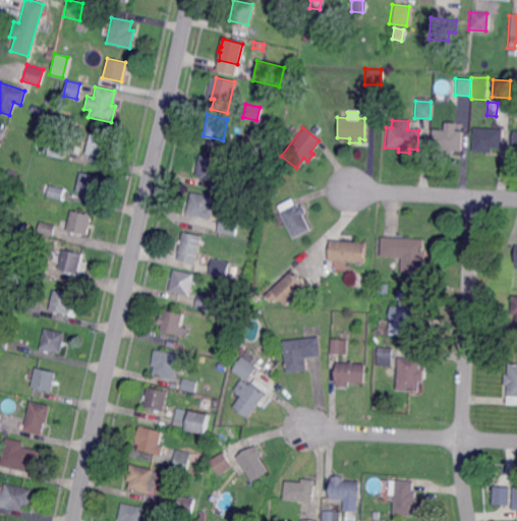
[(500,149),(491,148),(490,152),(471,151),(472,128),(501,129),(500,149)]
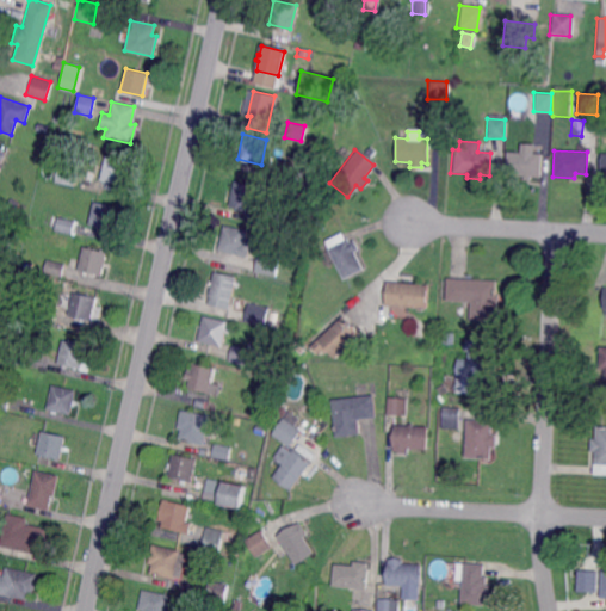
[(539,177),(530,176),(530,179),(523,179),(523,176),(504,174),(505,152),(540,153),(539,177)]
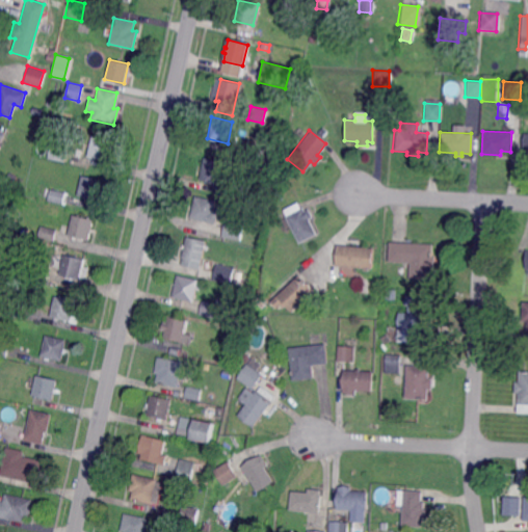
[(527,132),(520,132),(519,155),(527,155),(527,132)]
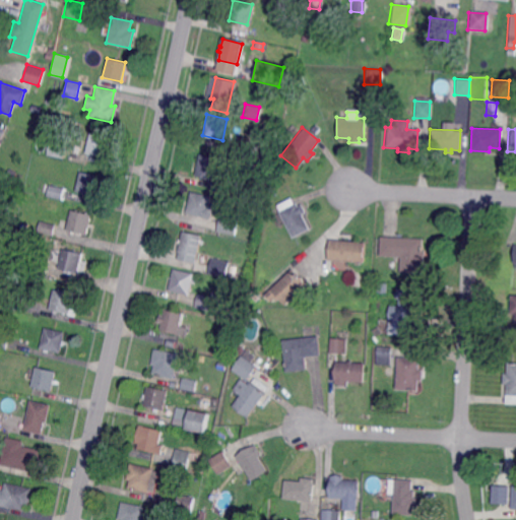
[(103,157),(84,152),(89,133),(108,137),(103,157)]
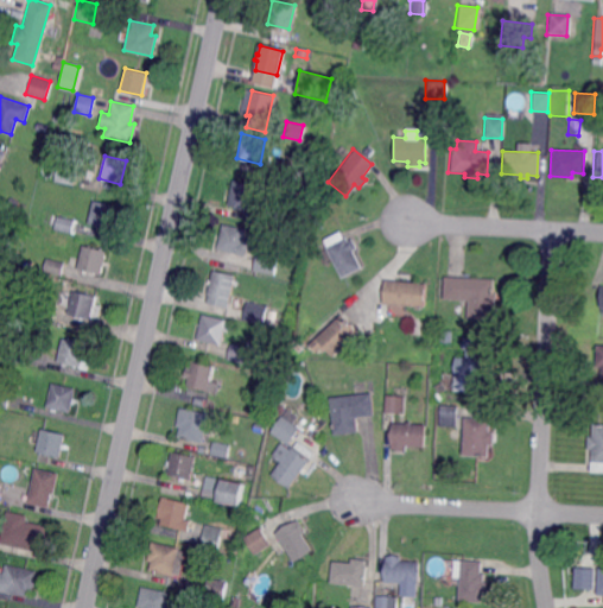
[(70,185),(52,182),(56,162),(74,165),(70,185)]
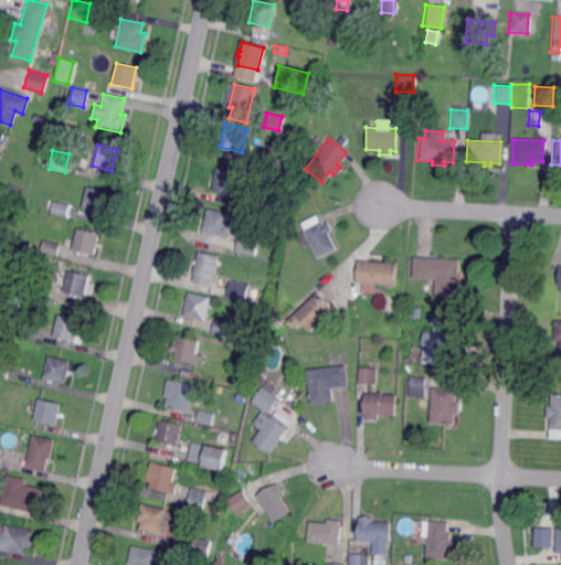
[(287,177),(267,172),(271,155),(290,159),(287,177)]
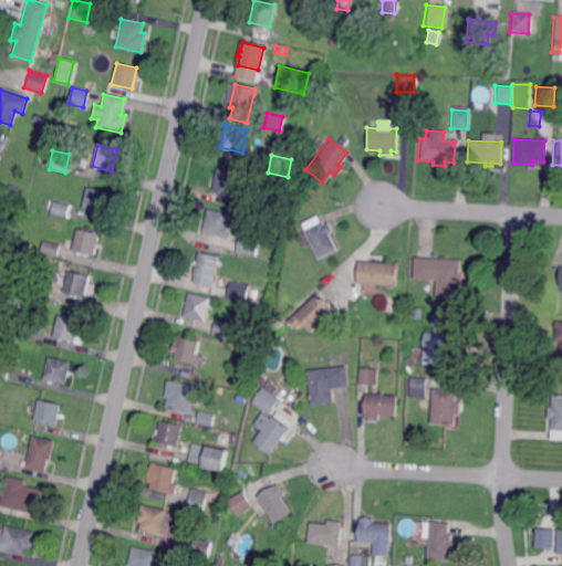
[(231,195),(211,190),(216,168),(236,173),(231,195)]
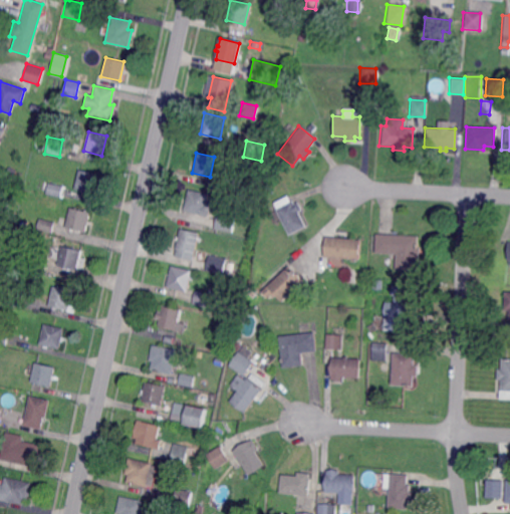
[(11,177),(3,175),(5,168),(13,170),(11,177)]
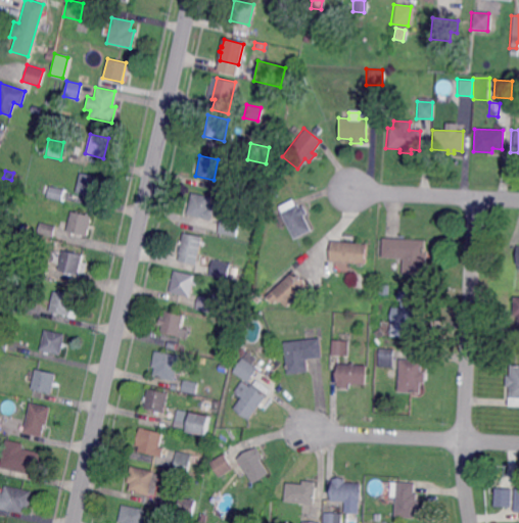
[(95,197),(75,192),(80,173),(99,178),(95,197)]
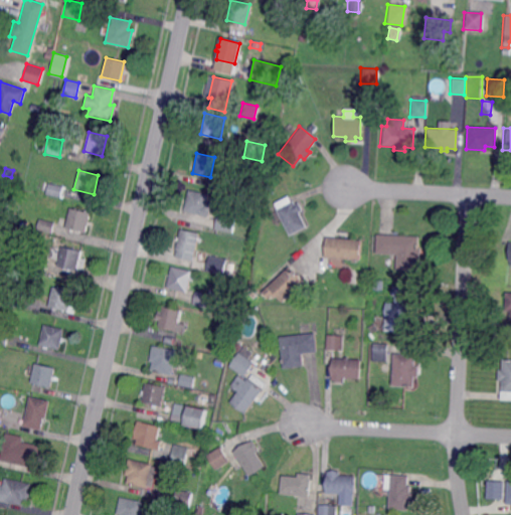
[(59,197),(45,194),(47,183),(61,186),(59,197)]
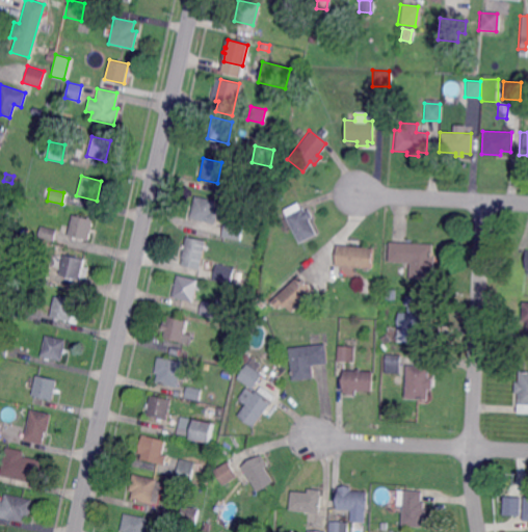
[(280,201),(271,201),(271,191),(280,191),(280,201)]
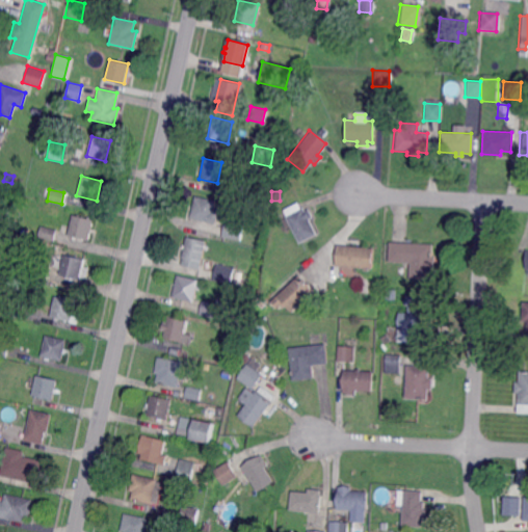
[(213,223),(189,218),(194,196),(214,201),(211,212),(216,213),(213,223)]
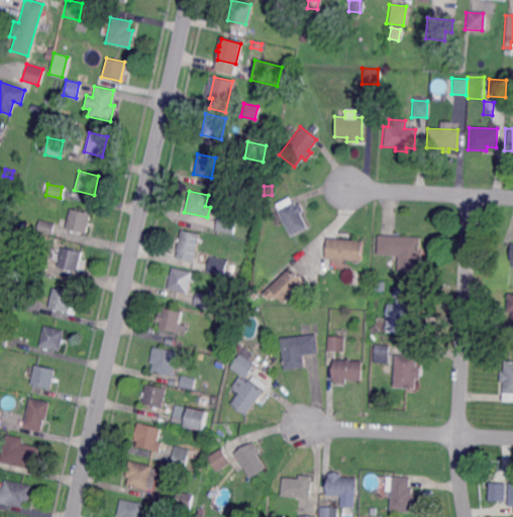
[(289,203),(292,202),(294,206),(297,205),(300,211),(297,213),(305,228),(288,236),(280,220),(278,221),(276,216),(278,216),(275,210),(276,210),(274,205),(286,199),(289,203)]
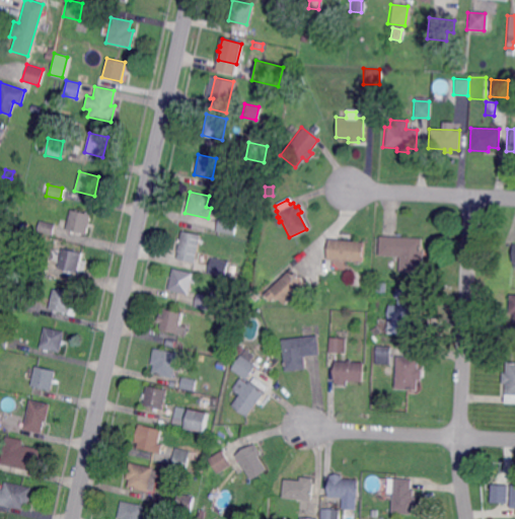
[(85,234),(65,229),(69,210),(89,214),(85,234)]
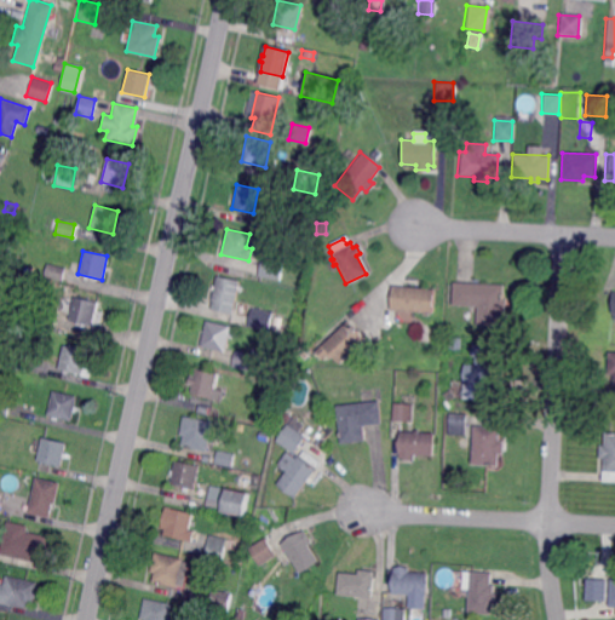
[(277,280),(257,275),(260,258),(281,262),(277,280)]
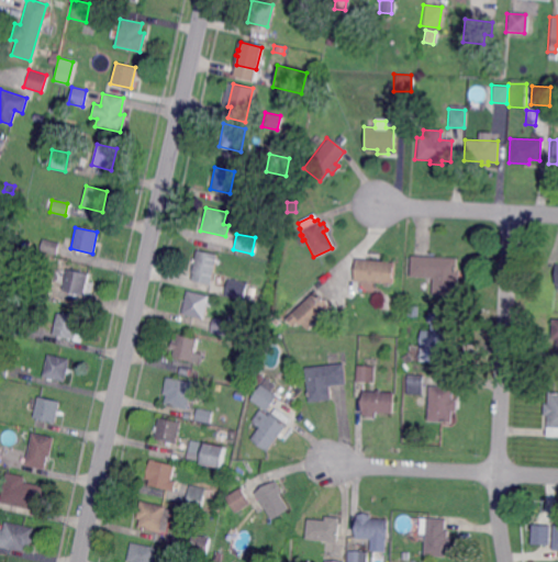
[(55,255),(38,250),(42,238),(58,243),(55,255)]
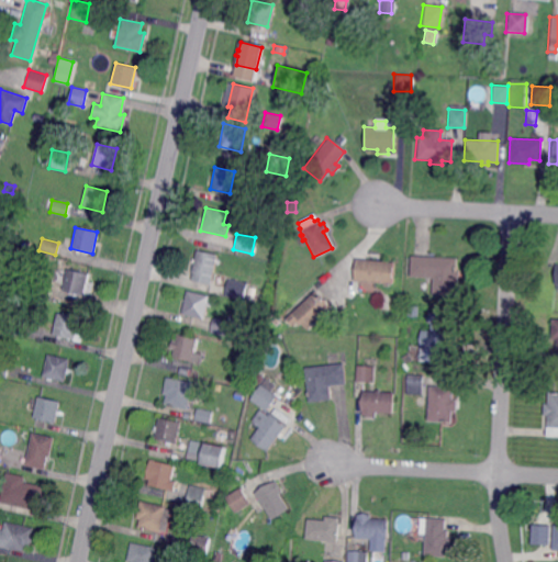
[(209,283),(190,280),(192,271),(191,271),(196,249),(215,255),(209,283)]
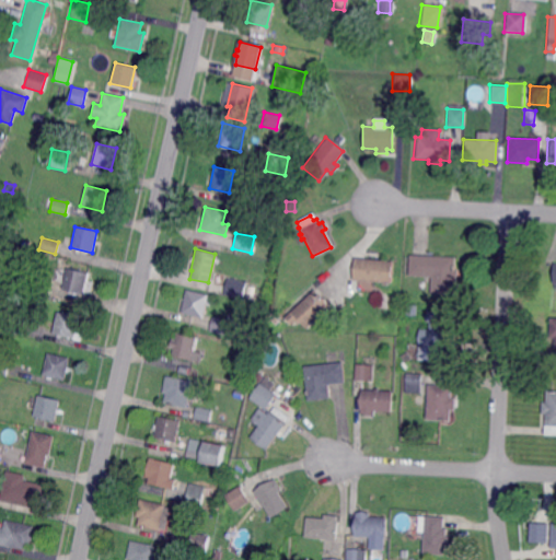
[(455,294),(429,293),(430,276),(407,275),(408,255),(454,257),(454,269),(456,269),(455,294)]
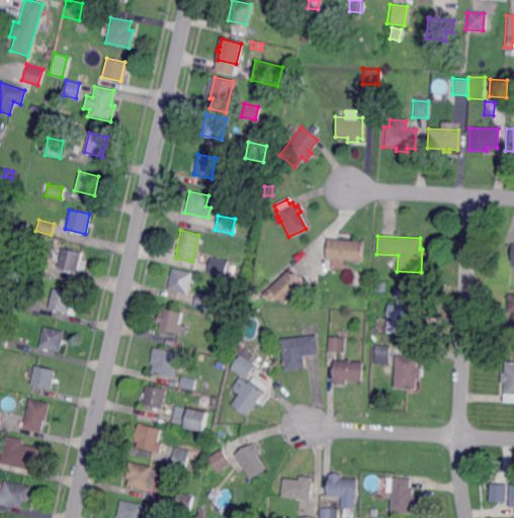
[(360,261),(325,258),(327,239),(362,241),(360,261)]
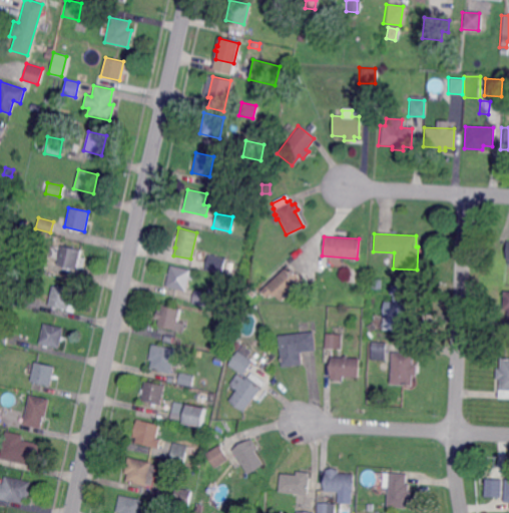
[(75,269),(56,265),(60,245),(79,249),(75,269)]
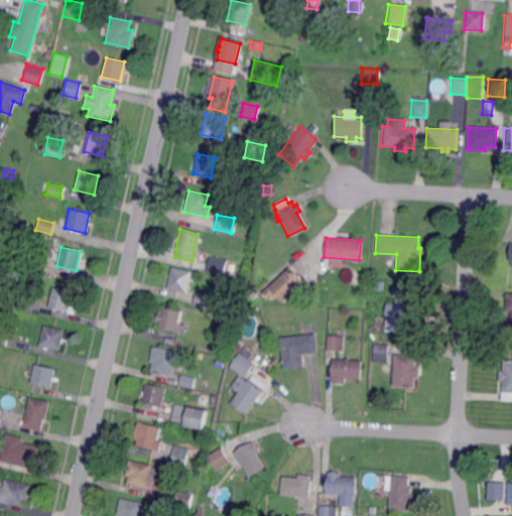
[(43,272),(27,269),(30,254),(46,258),(43,272)]
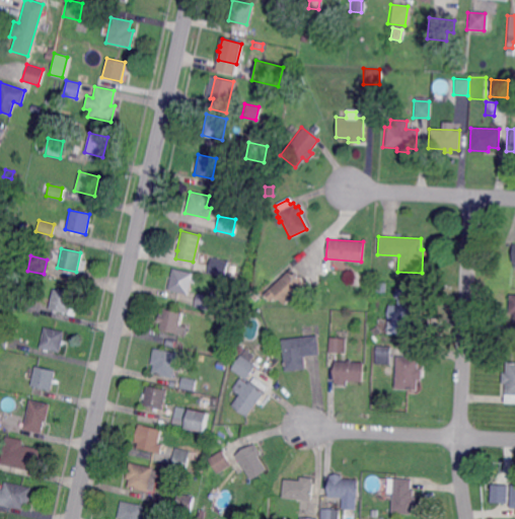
[(223,277),(206,273),(209,256),(227,261),(223,277)]
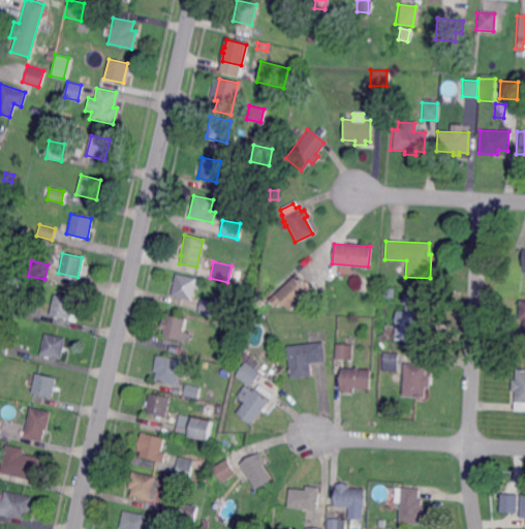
[(271,276),(267,274),(267,271),(269,267),(273,267),(276,269),(277,273),(274,276),(271,276)]
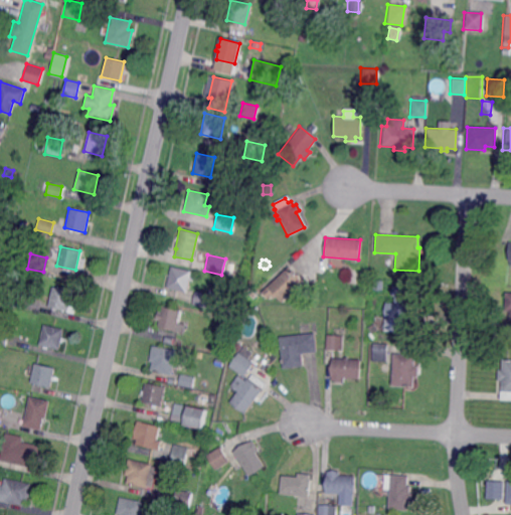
[(232,272),(224,270),(225,264),(233,266),(232,272)]
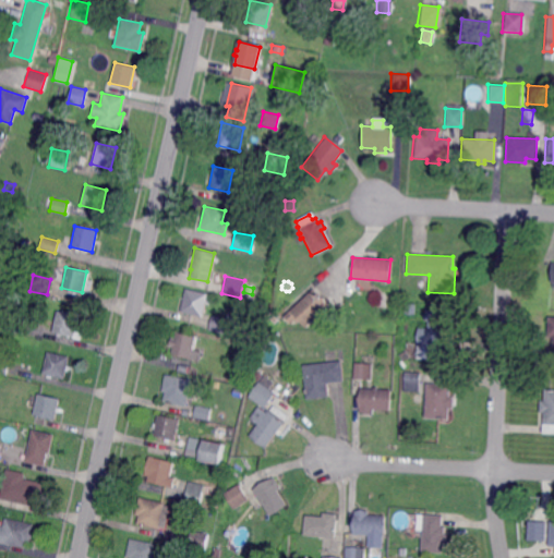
[(201,316),(179,311),(184,288),(206,293),(201,316)]
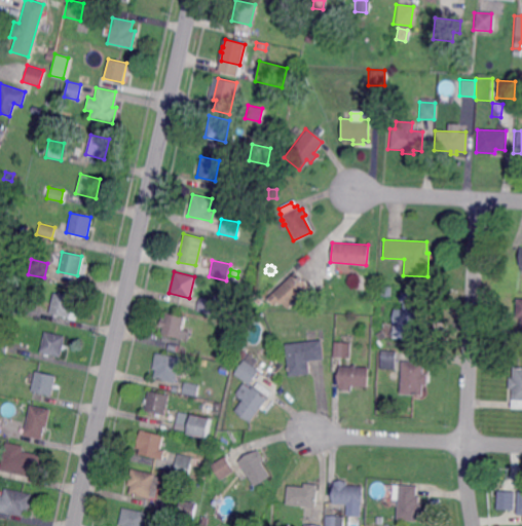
[(308,289),(285,310),(276,301),(268,308),(263,302),(265,300),(264,298),(260,302),(256,297),(277,277),(282,283),(293,272),(308,289)]
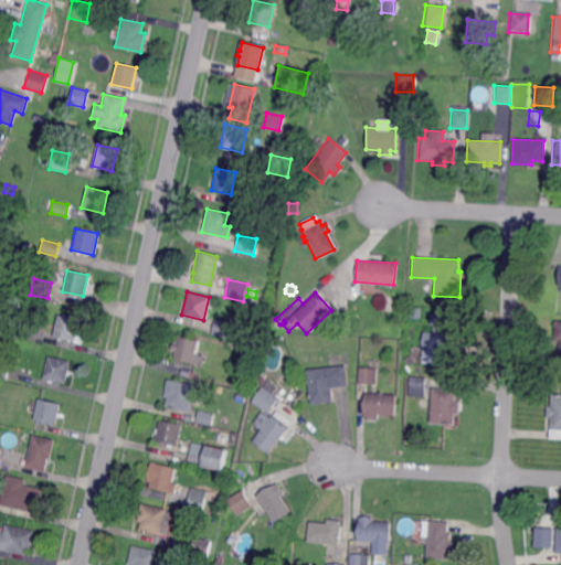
[(419,317),(409,317),(409,308),(419,308),(419,317)]
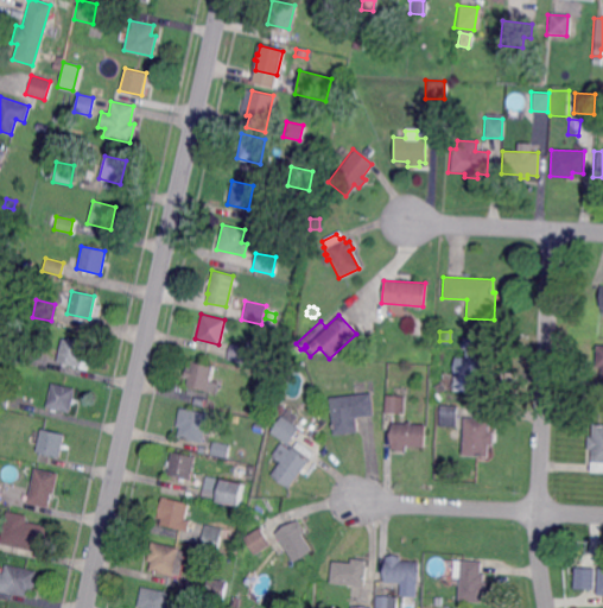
[(492,369),(489,369),(488,382),(465,381),(465,391),(452,390),(454,356),(464,358),(465,337),(493,340),(492,369)]
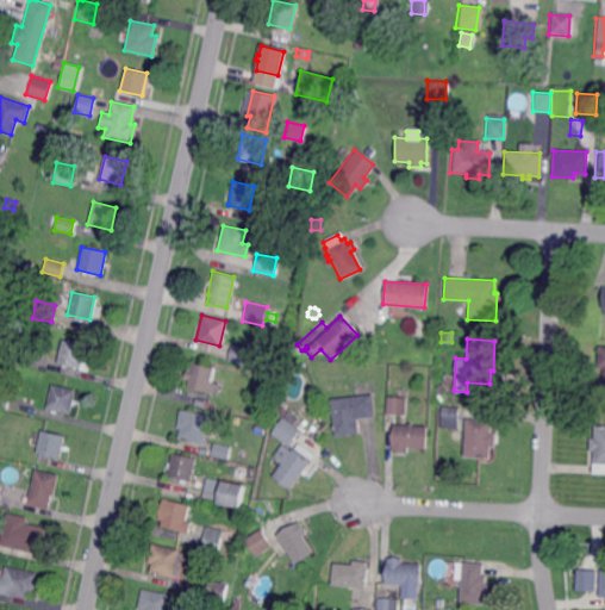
[(85,372),(76,369),(78,368),(54,363),(60,341),(82,346),(81,355),(88,356),(85,372)]
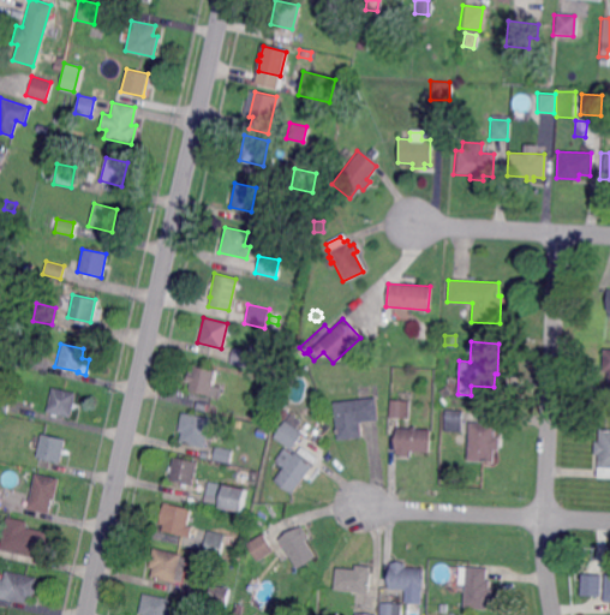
[(258,372),(226,364),(229,348),(246,352),(247,345),(264,350),(258,372)]
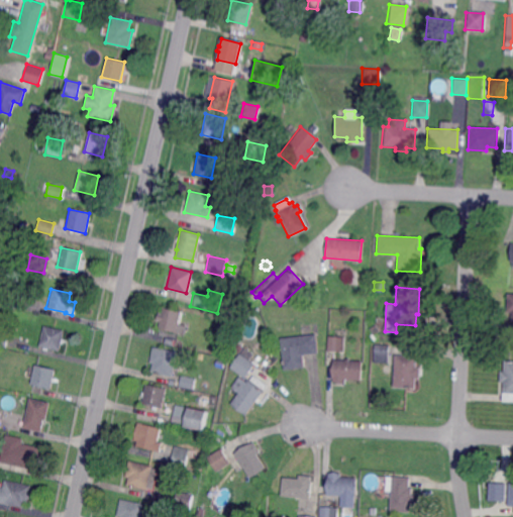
[(18,309),(5,307),(8,293),(21,295),(18,309)]
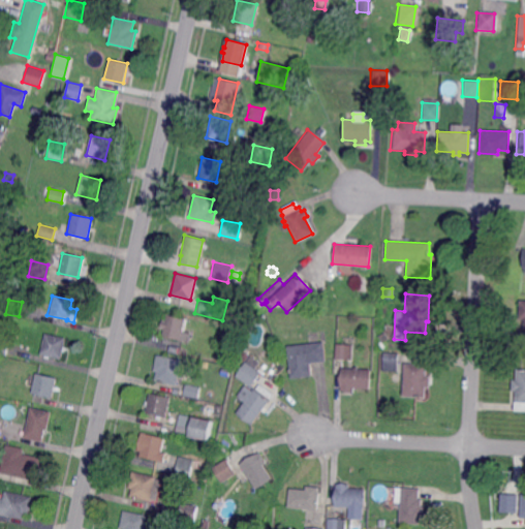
[(178,342),(159,338),(161,330),(158,329),(160,320),(163,321),(164,315),(184,319),(178,342)]
